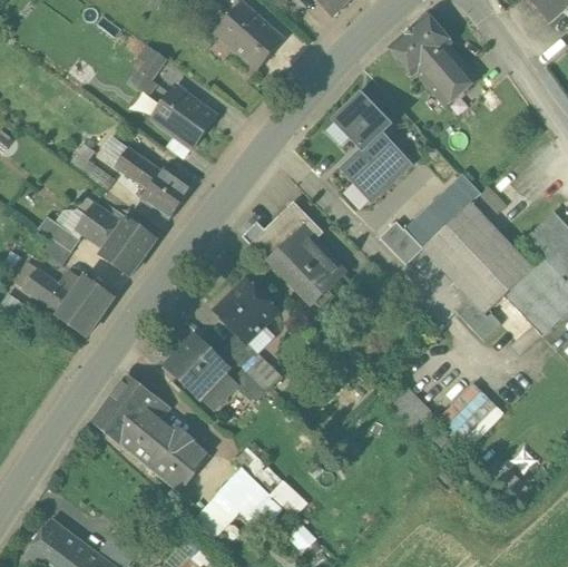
[(241,0),(213,32),(248,65),(260,51),(266,58),(283,38),(241,0)]
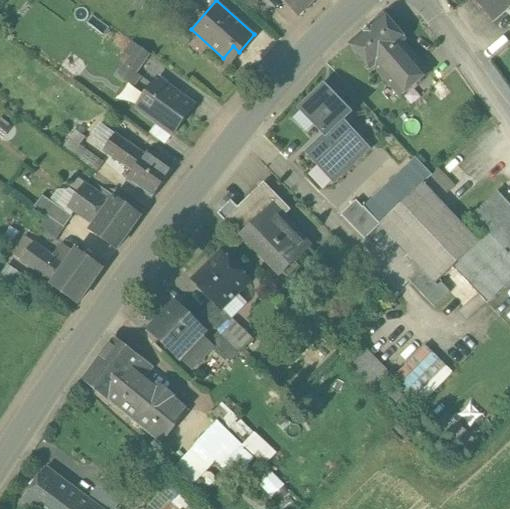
[(281,0),(296,15),(311,0),(281,0)]
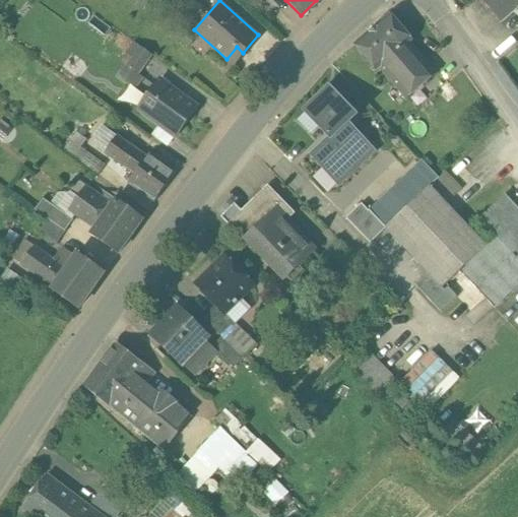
[(481,0),(500,20),(517,4),(517,0),(481,0)]
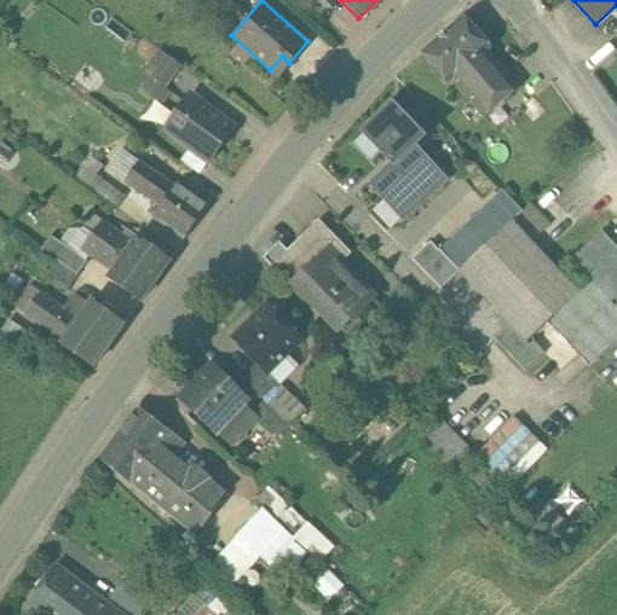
[(616,5),(595,24),(600,30),(615,17),(616,19),(616,5)]
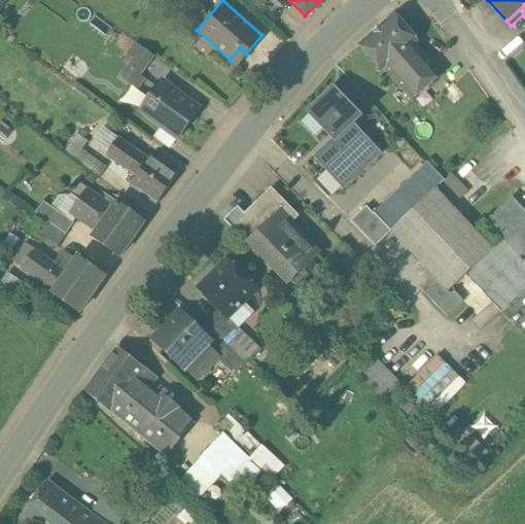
[(400,6),(393,11),(399,19),(407,13),(400,6)]
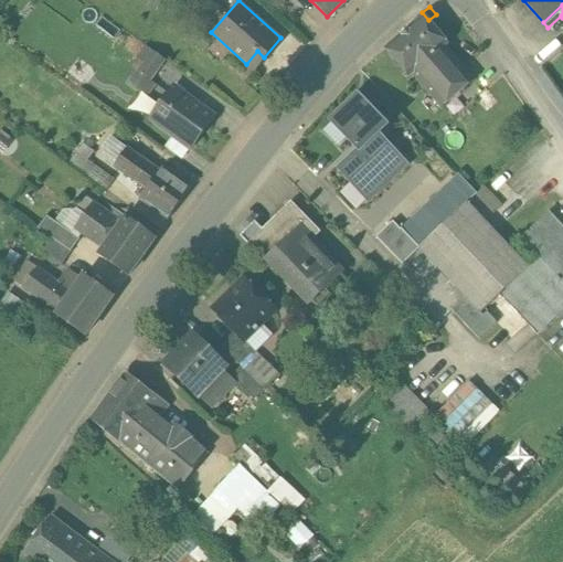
[(422,12),(406,25),(399,31),(399,32),(383,45),(407,74),(411,72),(443,44),(446,41),(428,20),(422,12)]
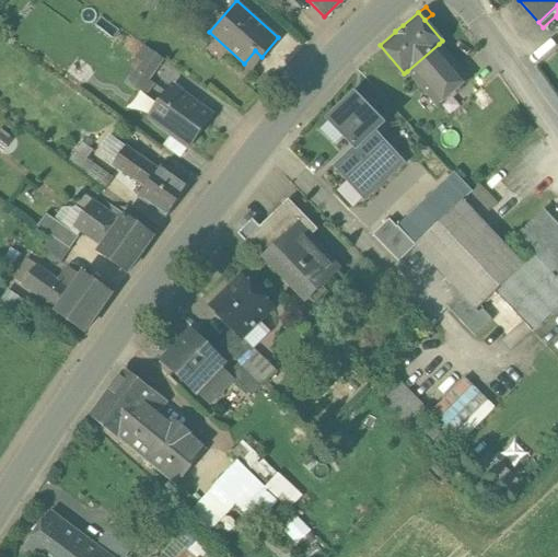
[(141,60),(127,79),(144,92),(153,81),(148,78),(162,57),(142,43),(134,55),(141,60)]
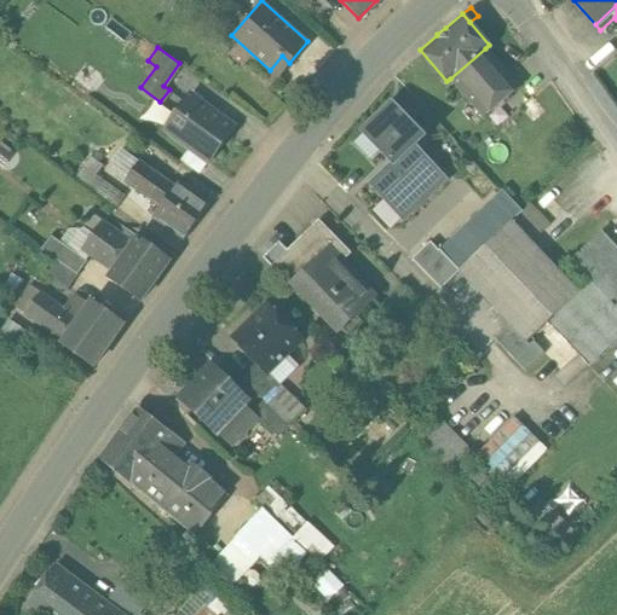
[(485,48),(450,79),(482,115),(517,85),(485,48)]
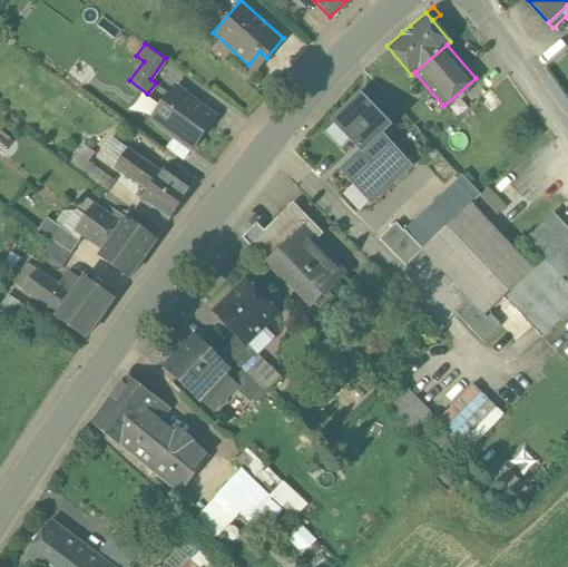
[(215,115),(173,85),(149,117),(191,148),(215,115)]
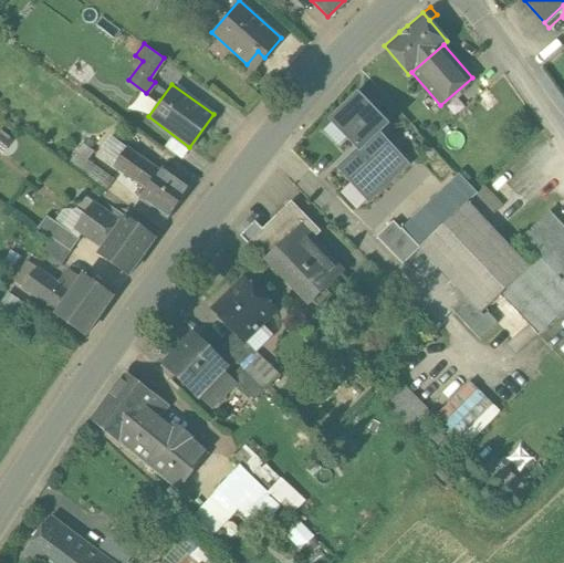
[(386,124),(357,93),(330,118),(358,148),(359,149),(377,133),(386,124)]
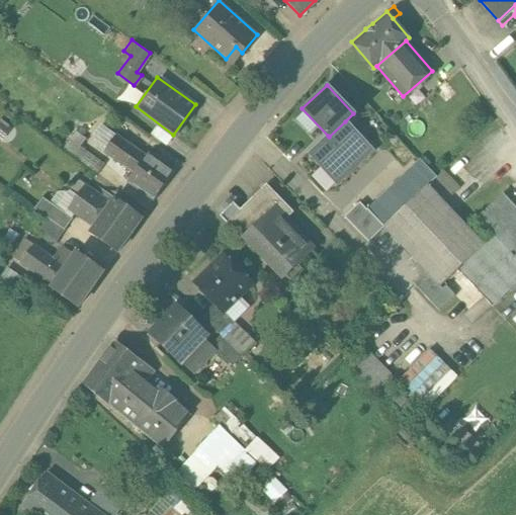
[(336,181),(370,149),(345,121),(329,137),(328,136),(310,153),(336,181)]
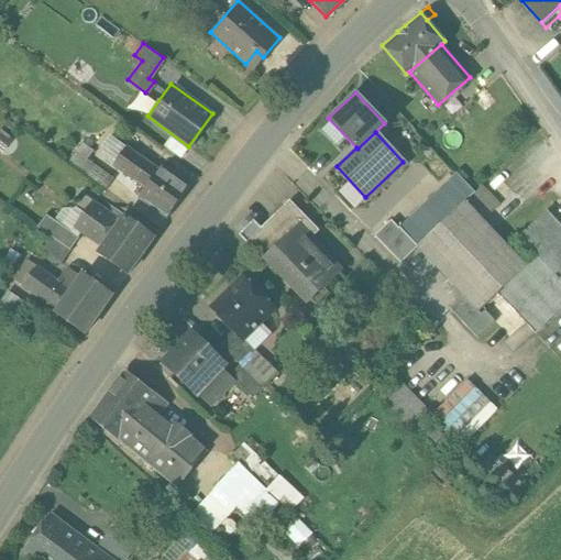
[(112,176),(86,157),(92,149),(83,141),(68,161),(105,186),(112,176)]
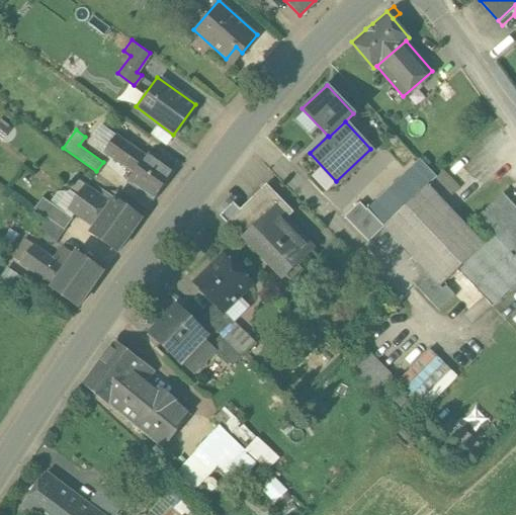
[(145,154),(115,133),(103,150),(133,171),(145,154)]
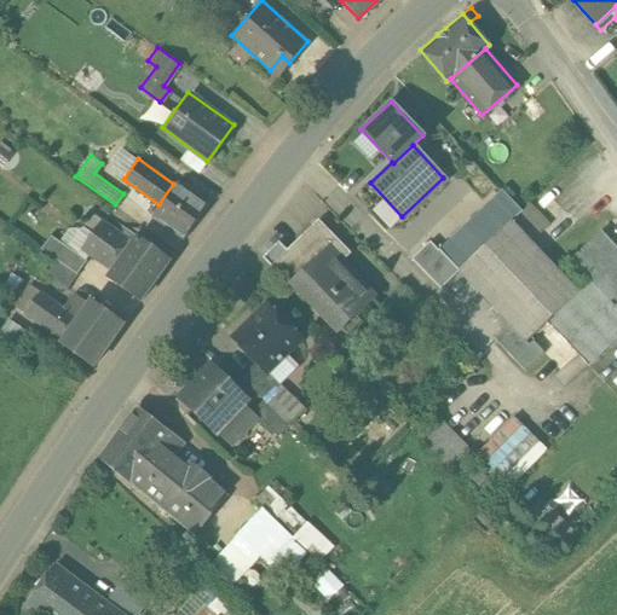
[(207,204),(176,181),(173,184),(159,204),(151,215),(183,238),(207,204)]
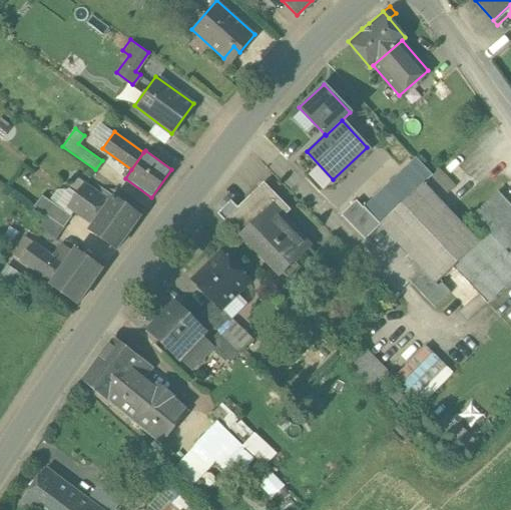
[(415,155),(362,205),(379,223),(423,181),(431,173),(415,155)]
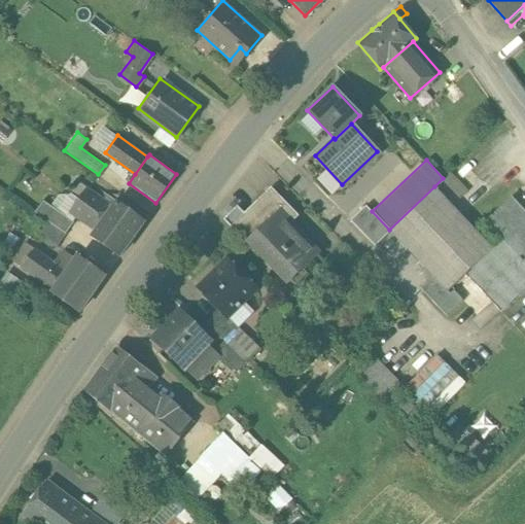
[(85,186),(78,180),(70,191),(77,198),(85,186)]
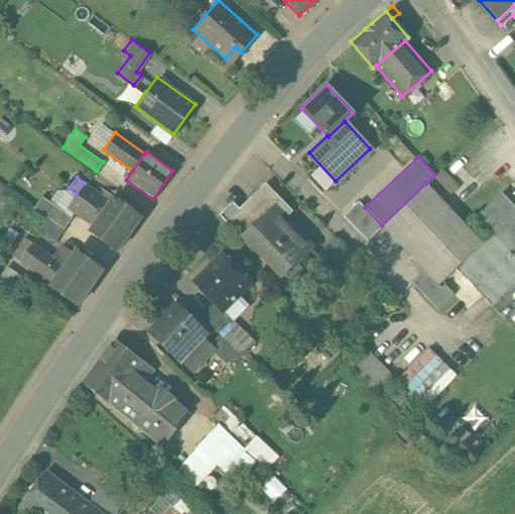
[(111,201),(84,183),(76,194),(67,207),(94,225),(89,231),(116,249),(125,236),(126,236),(131,229),(131,228),(140,215),(114,196),(111,201)]
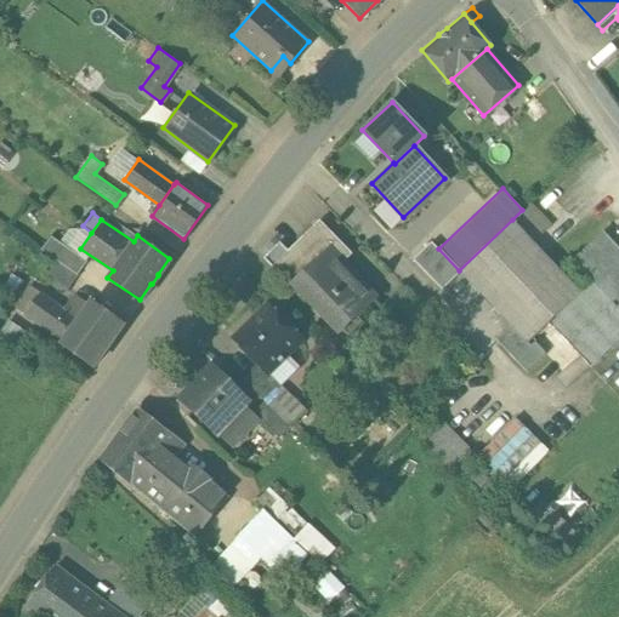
[(318,220),(287,250),(278,241),(262,256),(271,264),(271,266),(338,333),(374,298),(339,263),(350,252),(318,220)]
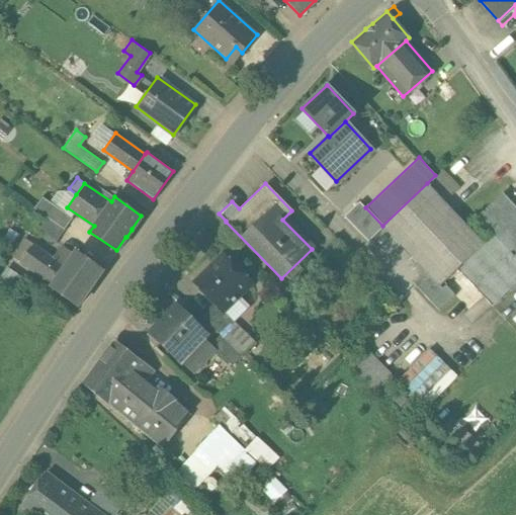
[(427,183),(382,226),(424,270),(412,281),(438,309),(454,293),(442,281),(456,268),(484,242),(483,242),(427,183)]
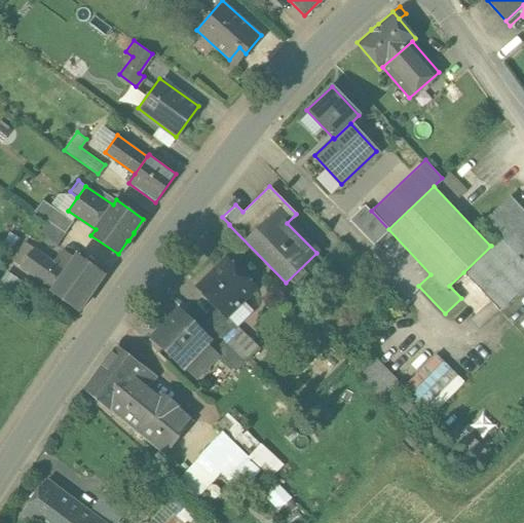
[(523,210),(510,194),(483,220),(499,237),(500,236),(523,261),(523,210)]
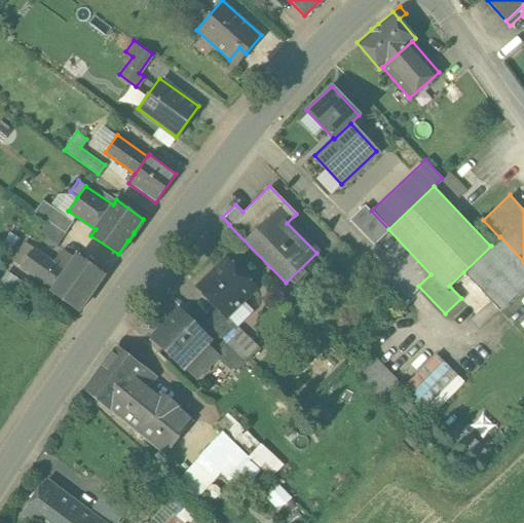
[(54,208),(42,198),(34,211),(46,219),(54,208)]
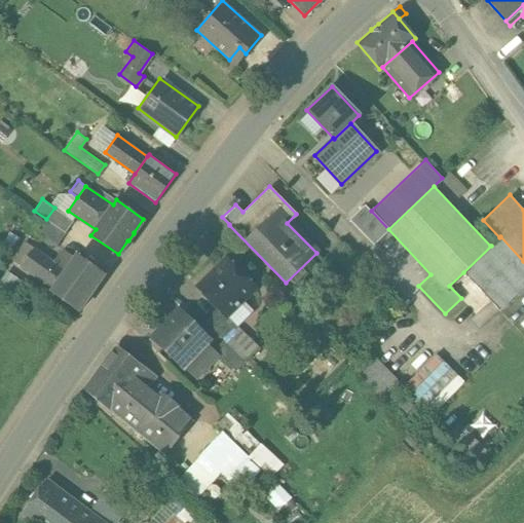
[(371,211),(364,203),(348,218),(373,244),(388,229),(371,211)]
